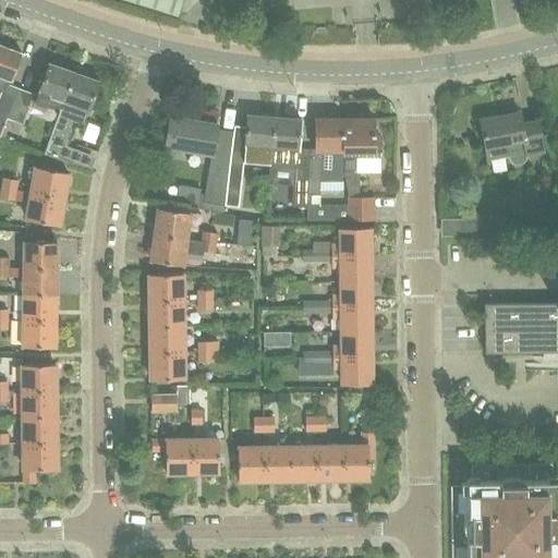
[(0,86),(8,89),(12,80),(22,52),(0,44),(0,86)]
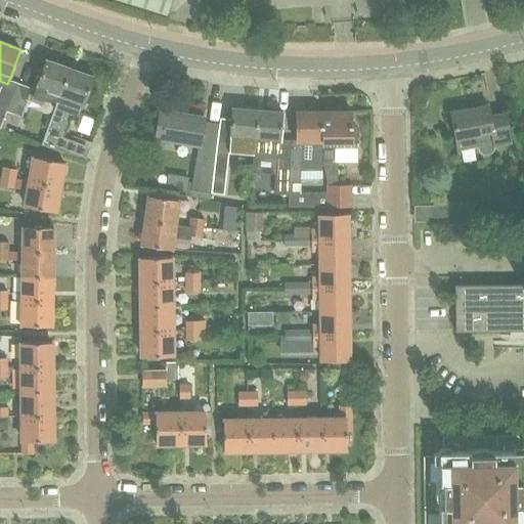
[(55,102),(69,67),(45,58),(34,88),(17,82),(14,91),(7,110),(22,115),(28,97),(43,102),(44,98),(55,102)]
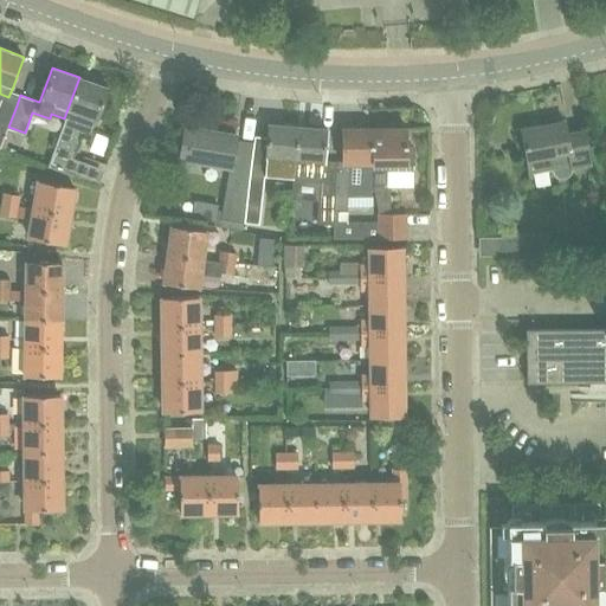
[(91,135),(96,120),(97,120),(108,88),(79,77),(64,118),(66,120),(50,166),(78,176),(82,161),(71,158),(76,146),(75,146),(81,131),(91,135)]
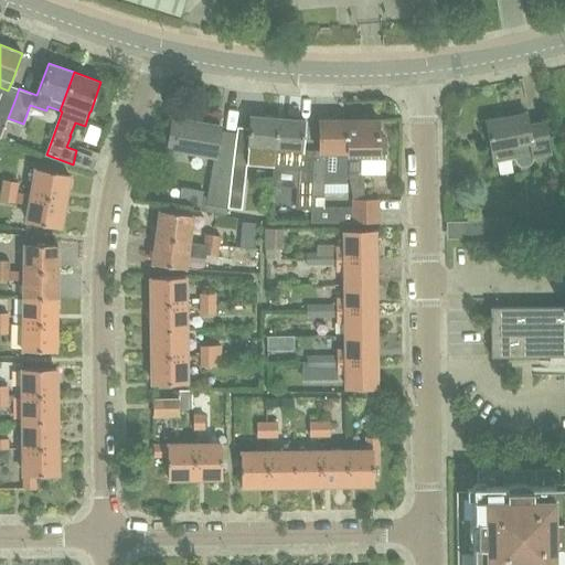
[(0,138),(8,118),(16,98),(1,93),(0,96),(0,138)]
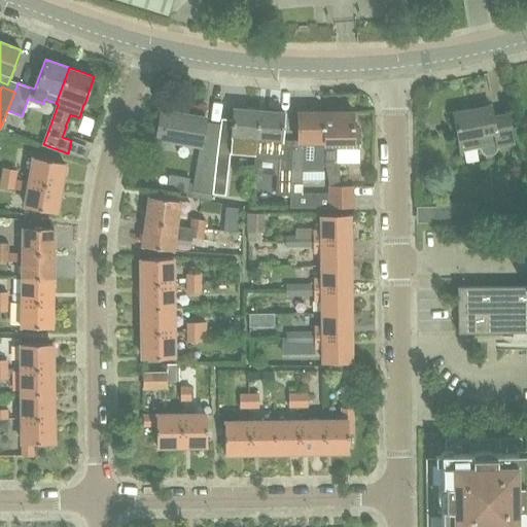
[(507,114),(493,117),(491,106),(454,113),(461,151),(481,148),(481,149),(482,150),(483,152),(484,153),(486,154),(487,155),(489,155),(491,155),(493,154),(494,154),(496,153),(497,151),(498,150),(498,148),(498,147),(498,145),(498,144),(513,142),(507,114)]
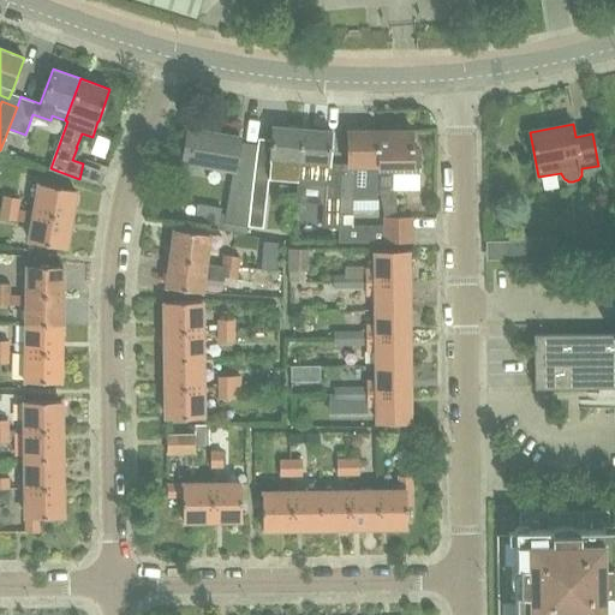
[(302,127),(273,125),(270,149),(270,160),(268,178),(298,180),(298,178),(299,174),(300,162),(302,127)]
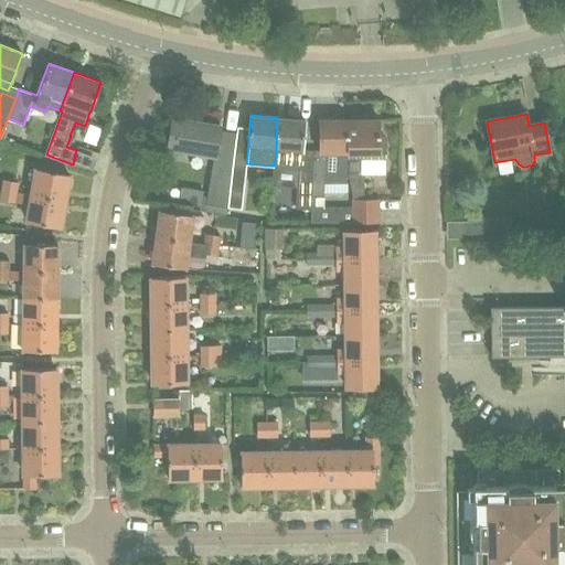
[(347,158),(385,158),(385,137),(379,137),(379,119),(375,119),(375,116),(362,116),(362,119),(347,119),(348,151),(347,151),(347,158)]
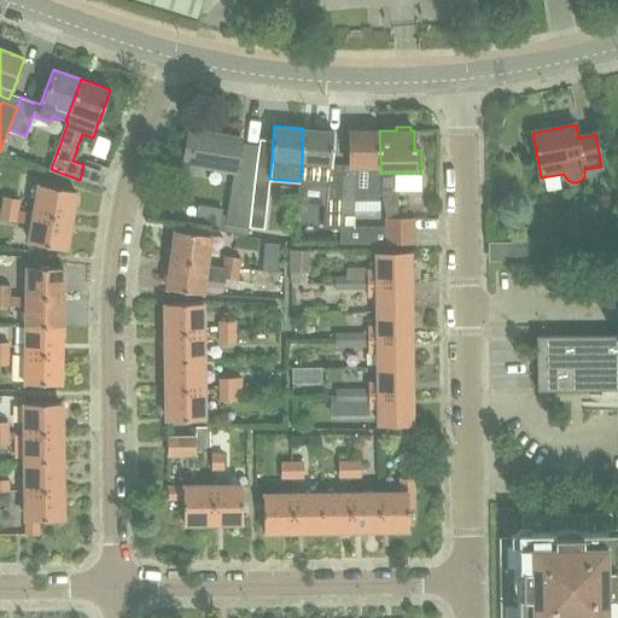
[(239,149),(242,136),(188,128),(185,152),(184,161),(228,168),(228,165),(233,167),(222,227),(245,231),(245,226),(249,208),(256,163),(258,152),(239,149)]
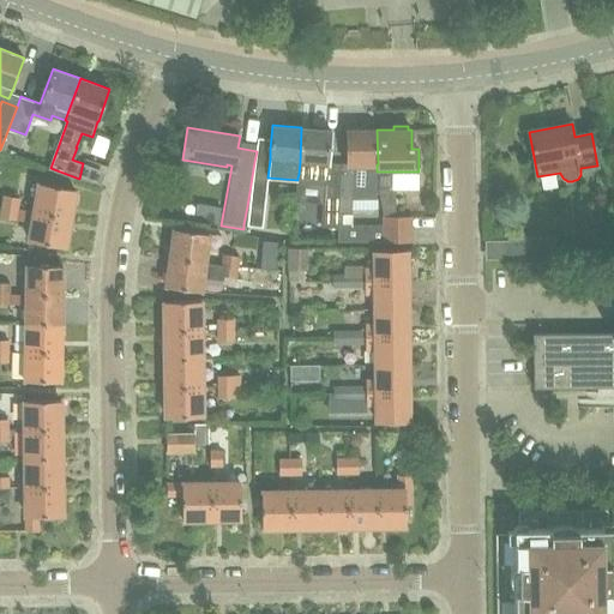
[(329,170),(330,154),(331,130),(301,127),(300,162),(299,174),(298,178),(325,180),(323,227),(338,228),(339,170),(329,170)]
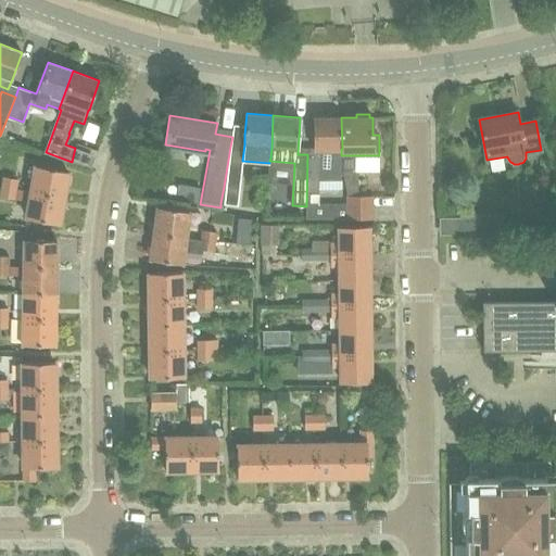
[(341,149),(342,149),(341,117),(314,118),(314,149),(307,149),(307,154),(306,206),(307,206),(307,219),(373,219),(373,206),(348,207),(348,201),(307,201),(307,193),(318,193),(318,180),(341,179),(341,155),(341,149)]
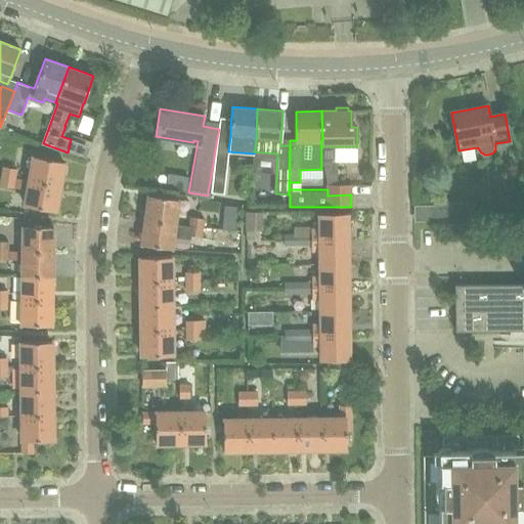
[(211,176),(208,191),(222,193),(229,140),(217,138),(211,176)]
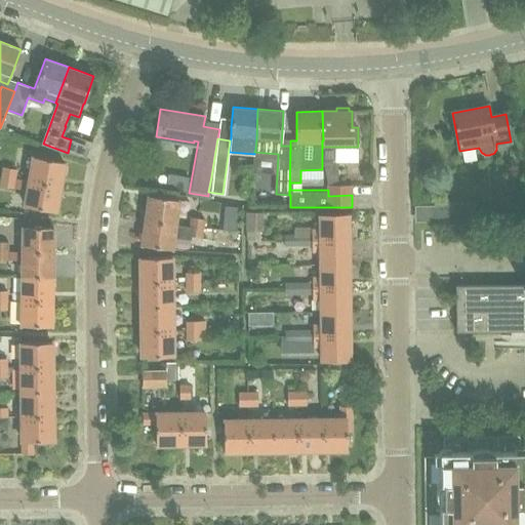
[(30,180),(61,186),(65,161),(35,156),(30,180)]
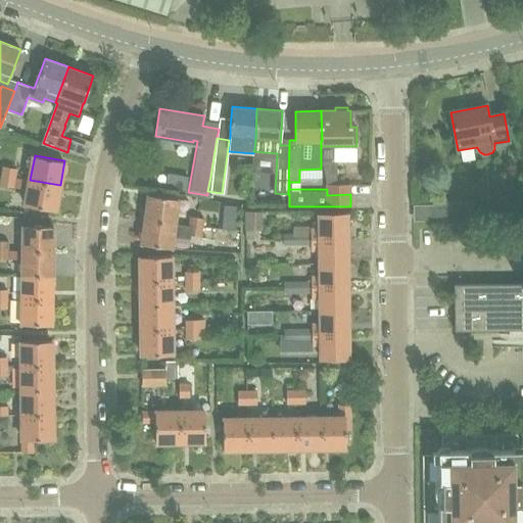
[(350,184),(336,184),(336,159),(327,159),(327,189),(327,195),(350,194),(350,184)]
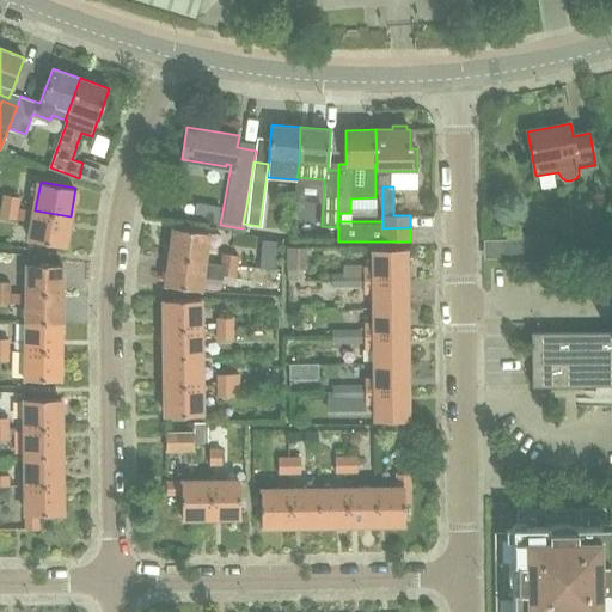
[(2,206),(18,208),(20,197),(4,195),(2,206)]
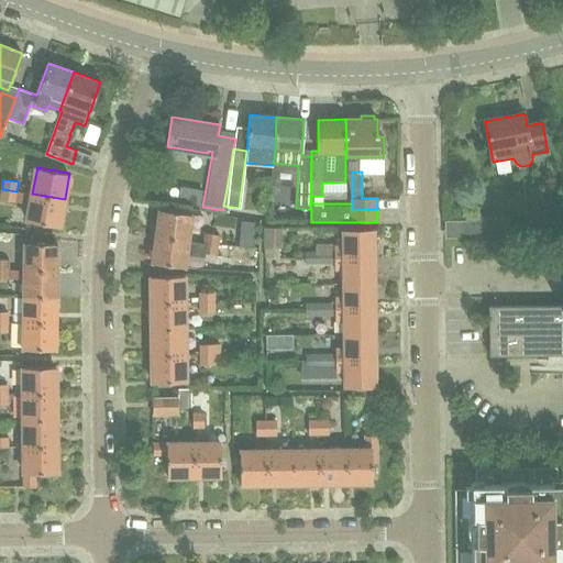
[(14,201),(17,191),(2,189),(0,198),(14,201)]
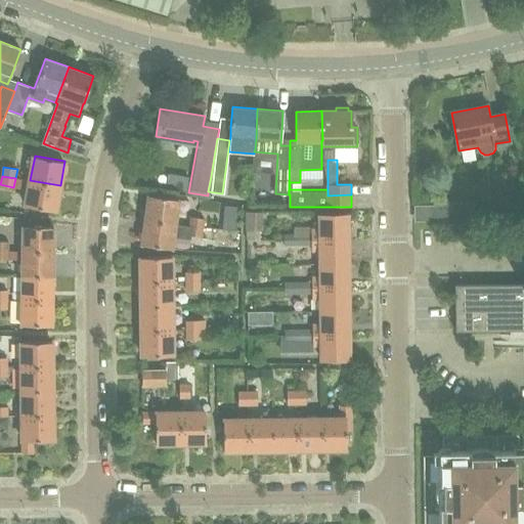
[(56,210),(60,185),(30,180),(26,205),(56,210)]
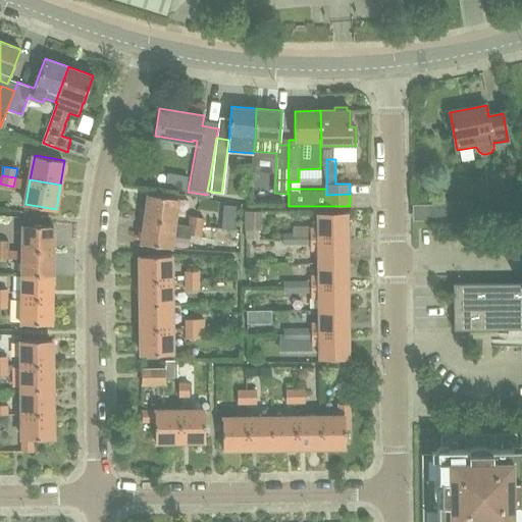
[(177,198),(168,197),(148,194),(145,218),(174,223),(177,198)]
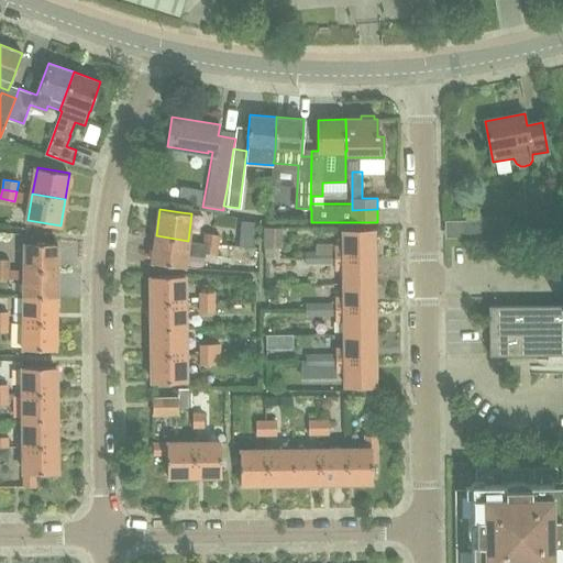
[(243,230),(255,231),(255,222),(244,221),(243,230)]
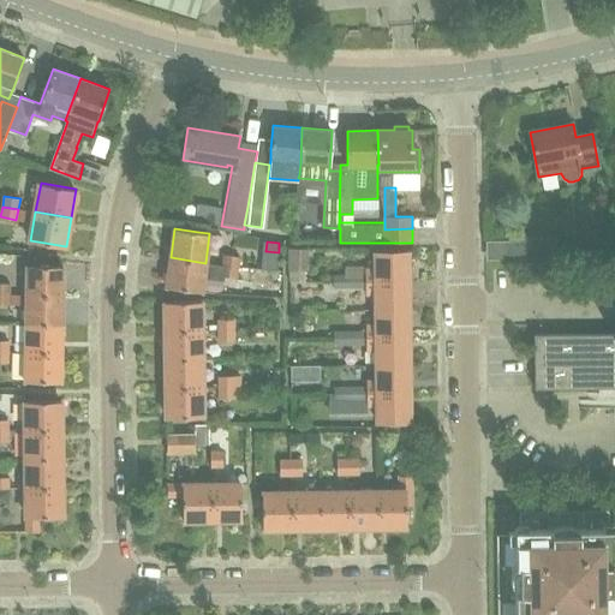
[(548,244),(509,244),(509,258),(548,258),(548,244)]
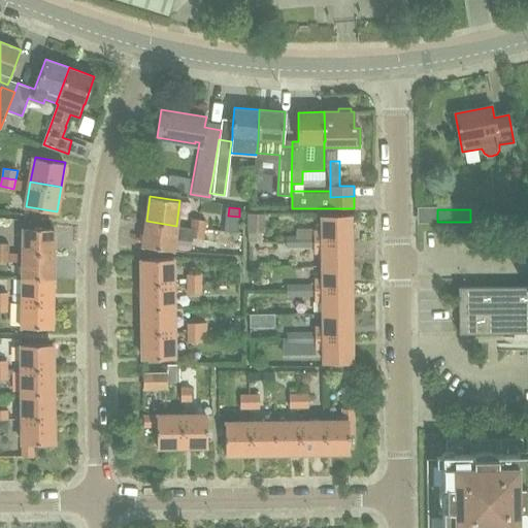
[(264,215),(248,215),(248,231),(264,231),(264,215)]
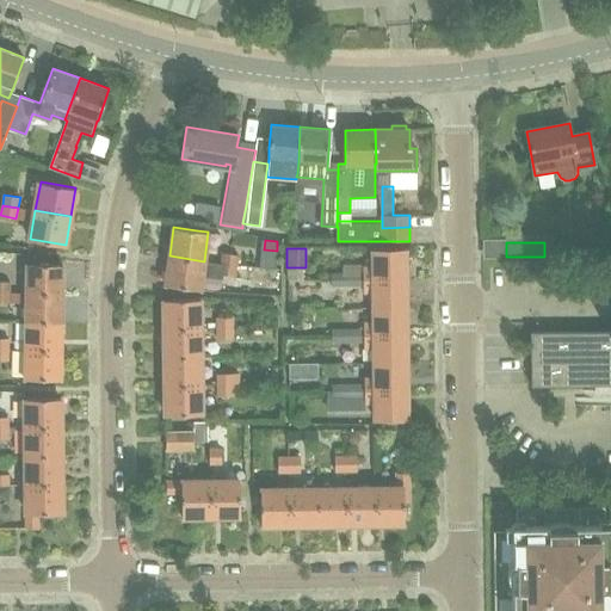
[(332,271),(332,279),(406,278),(406,251),(372,251),(372,265),(364,265),(364,271),(332,271)]
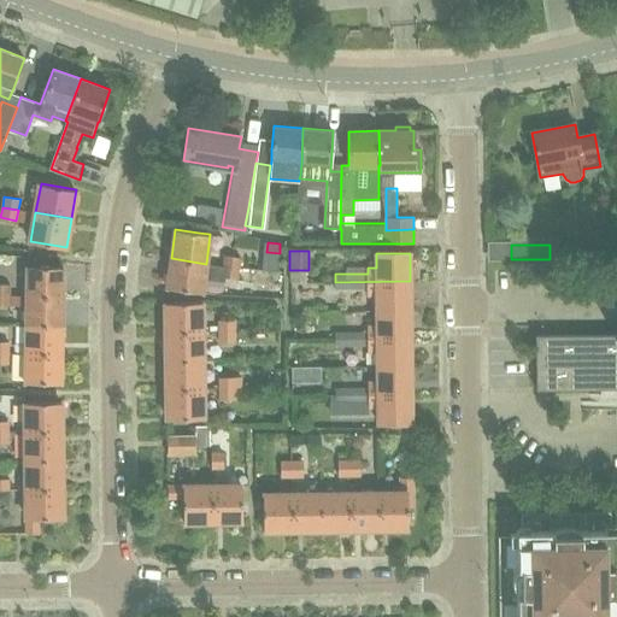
[(223,265),(239,268),(240,258),(224,256),(223,265)]
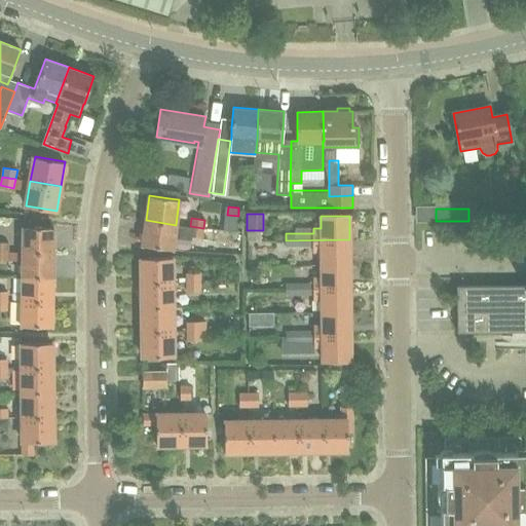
[(173,250),(176,225),(146,220),(142,246),(173,250)]
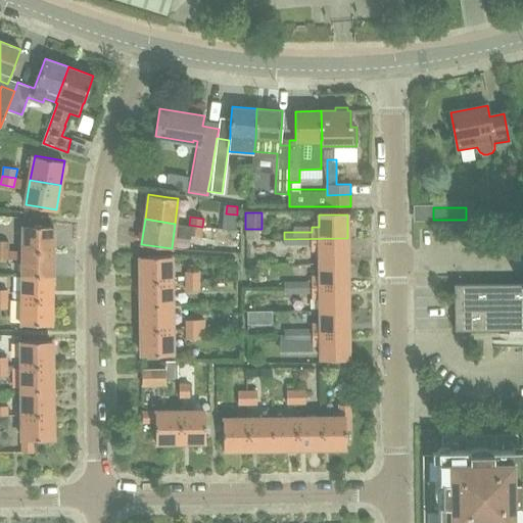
[(53,226),(33,226),(24,225),(22,250),(53,250),(53,226)]
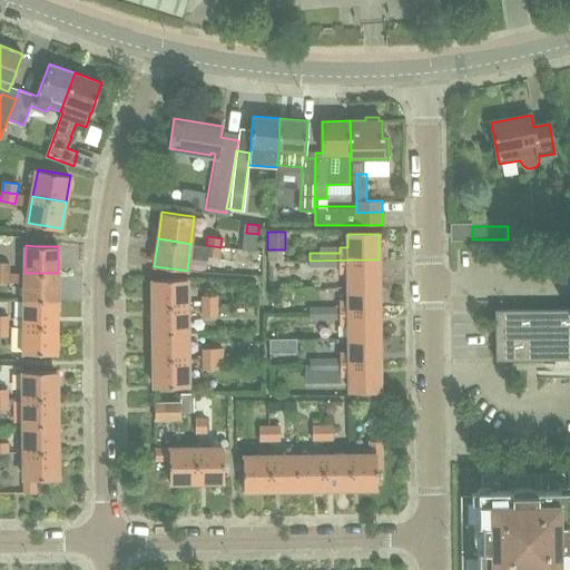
[(347,273),(347,286),(379,286),(379,259),(310,261),(310,268),(338,268),(340,273),(347,273)]
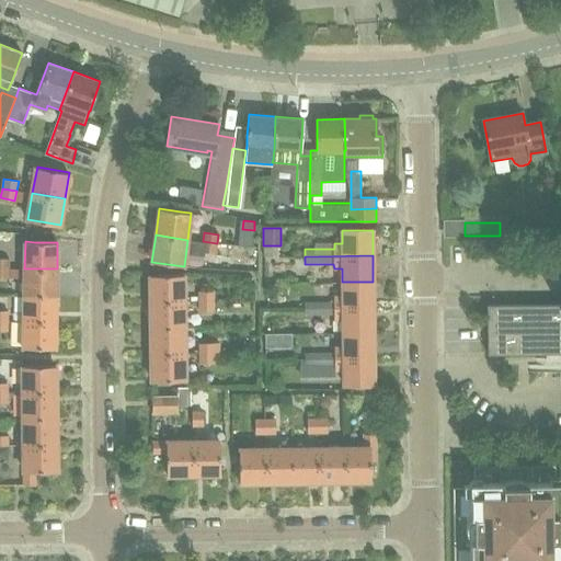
[(0,267),(9,268),(9,259),(0,258),(0,267)]
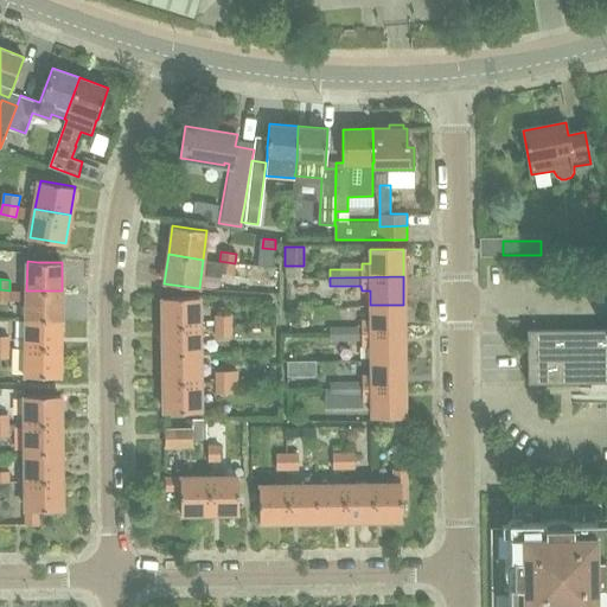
[(61,319),(62,291),(26,291),(26,319),(61,319)]
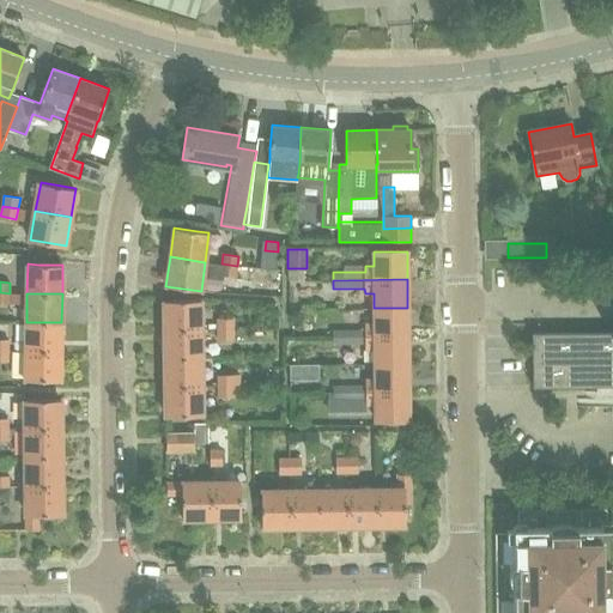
[(165,329),(201,328),(200,299),(164,301),(165,329)]
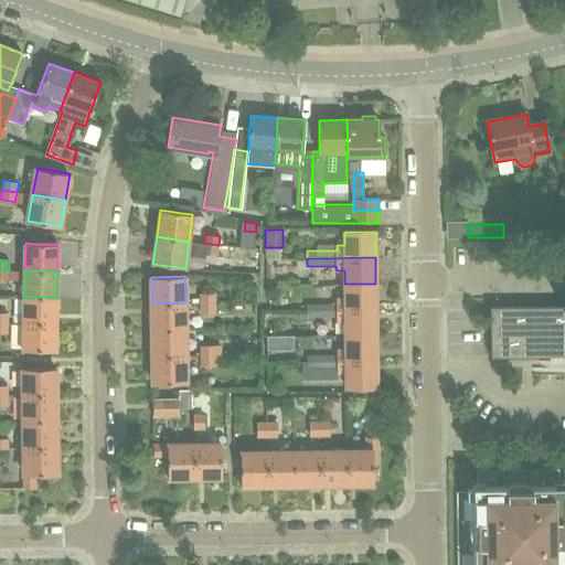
[(376,309),(375,284),(344,284),(344,298),(337,298),(337,301),(308,302),(308,310),(376,309)]
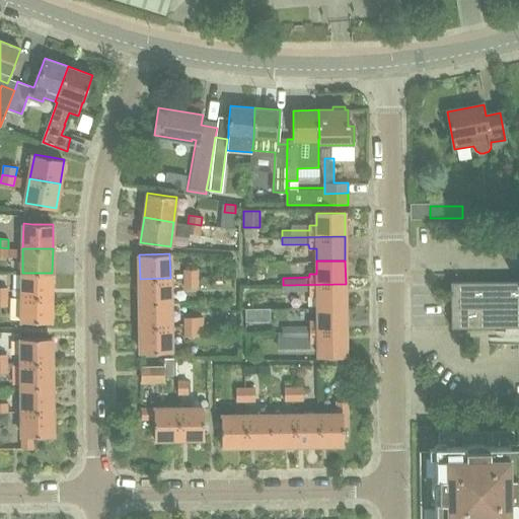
[(183,279),(198,278),(198,270),(183,270),(183,279)]
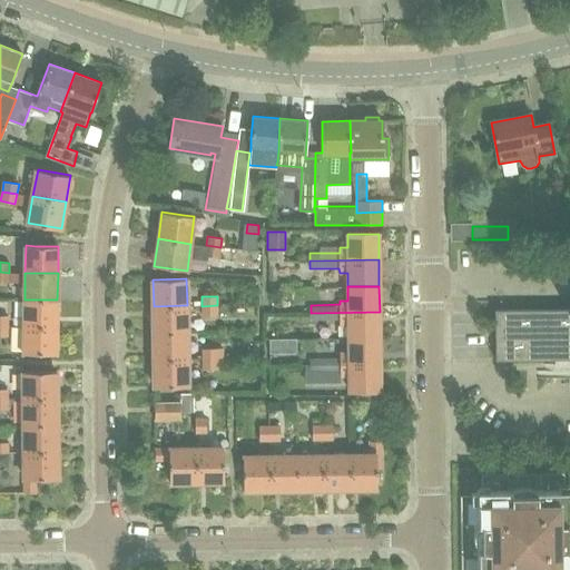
[(57,326),(57,300),(25,300),(23,326),(57,326)]
